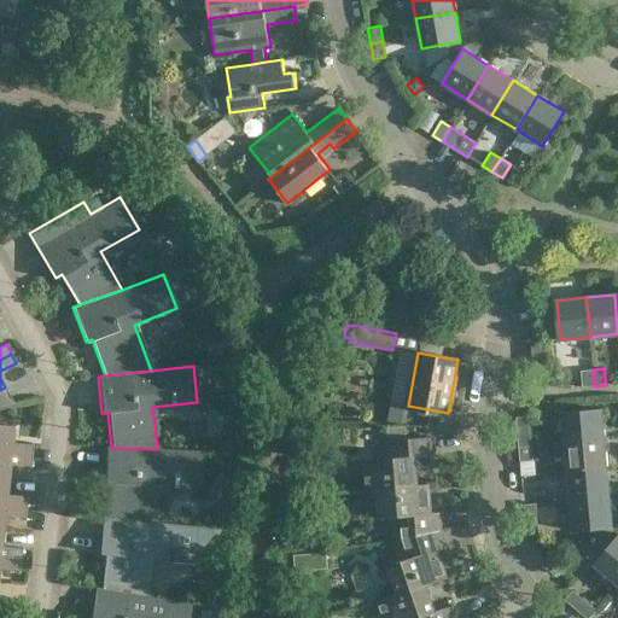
[(593,369),(581,371),(582,388),(594,386),(593,369)]
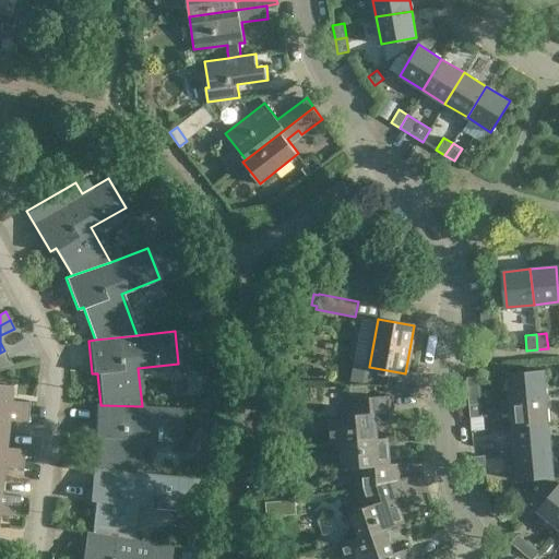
[(370,368),(369,368),(354,365),(353,365),(349,381),(368,384),(370,368)]
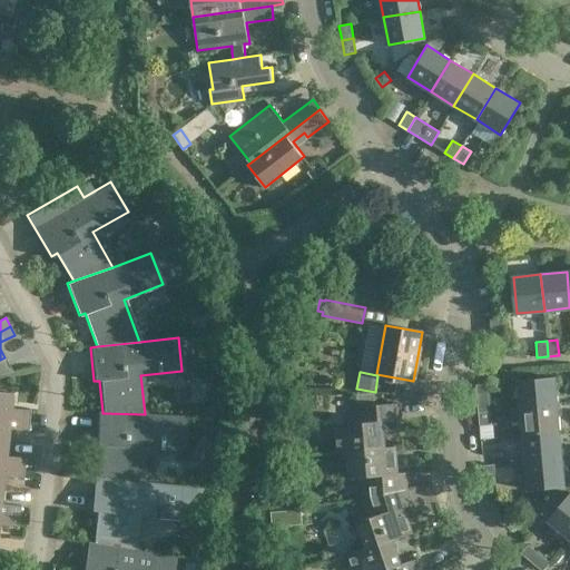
[(554,379),(518,382),(521,410),(557,406),(554,379)]
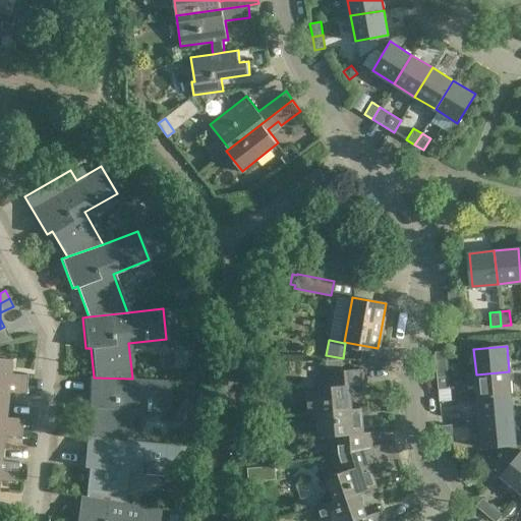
[(436,364),(447,363),(446,351),(435,352),(436,364)]
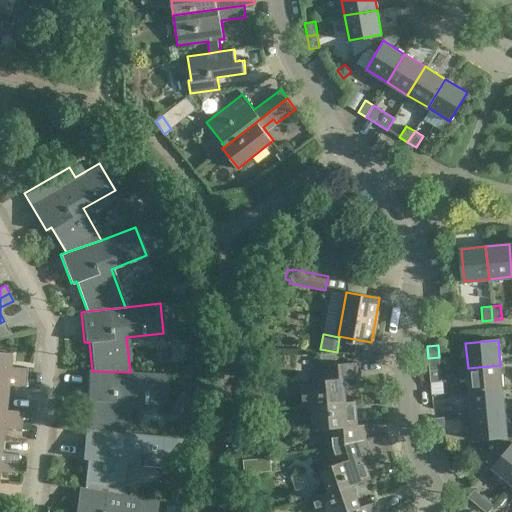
[(0,374),(26,377),(27,368),(9,366),(11,353),(0,351),(0,374)]
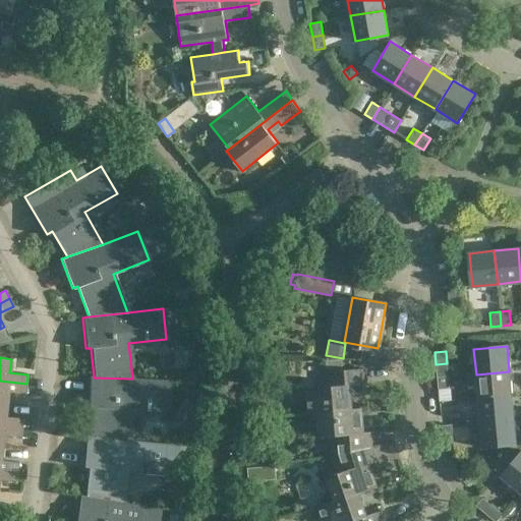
[(324,371),(325,387),(307,388),(308,411),(317,411),(350,408),(348,385),(365,384),(364,368),(341,370),(340,359),(326,361),(327,371),(324,371)]
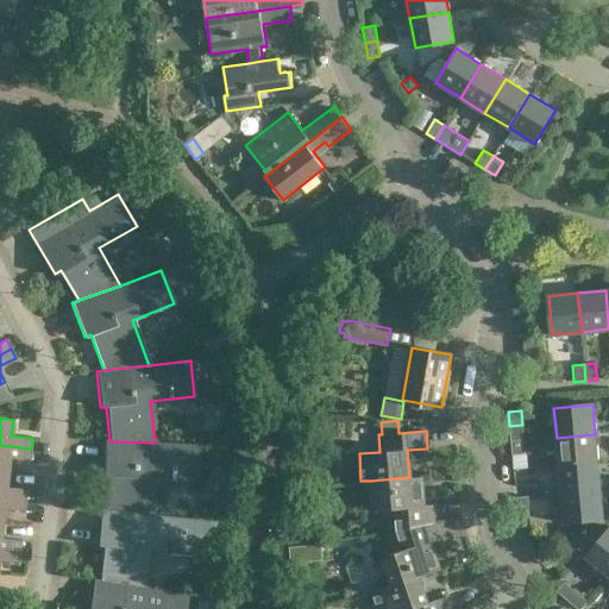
[(523,440),(522,425),(509,426),(510,441),(523,440)]
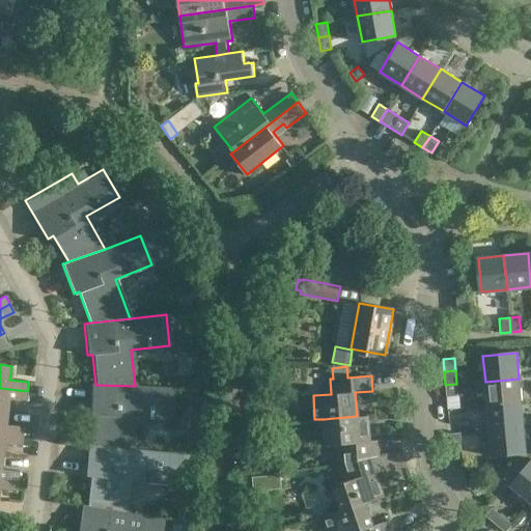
[(519,379),(485,382),(487,406),(521,402),(519,379)]
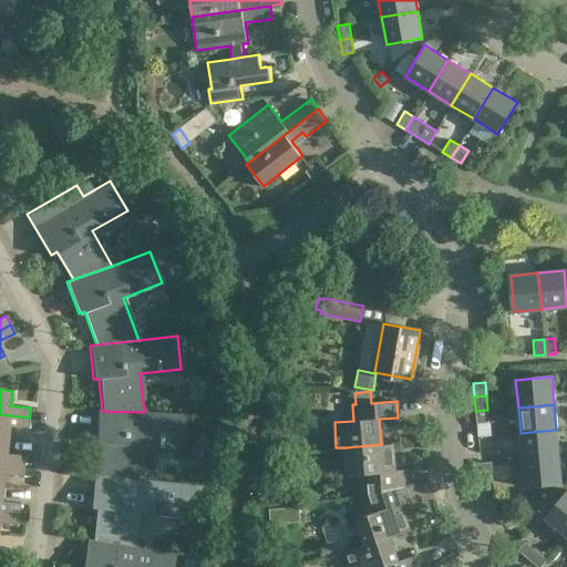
[(100,444),(99,474),(99,475),(141,481),(142,480),(143,445),(183,447),(185,413),(144,412),(102,411),(102,410),(96,410),(95,444),(100,444)]
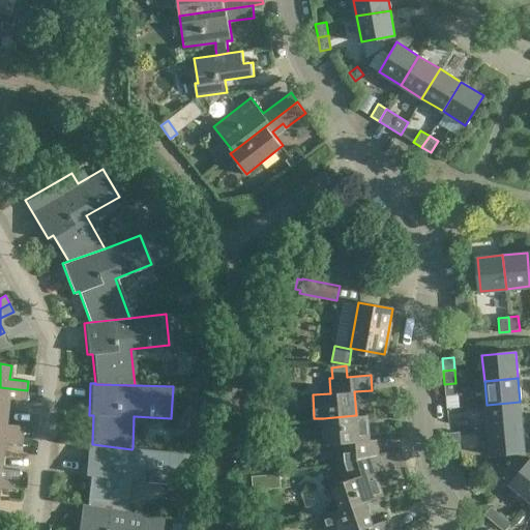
[(445,393),(457,392),(455,383),(444,384),(445,393)]
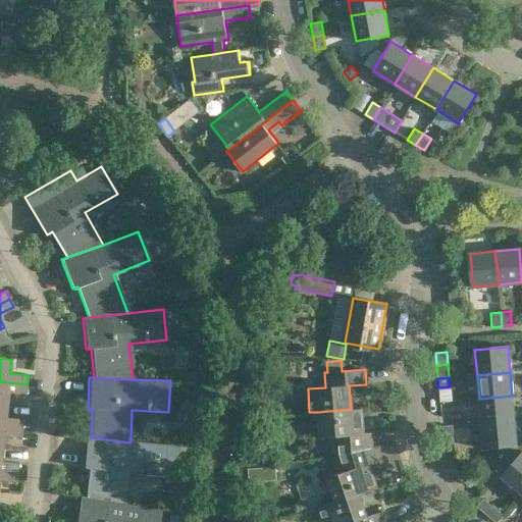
[(0,381),(0,403),(6,404),(8,392),(25,394),(27,384),(0,381)]
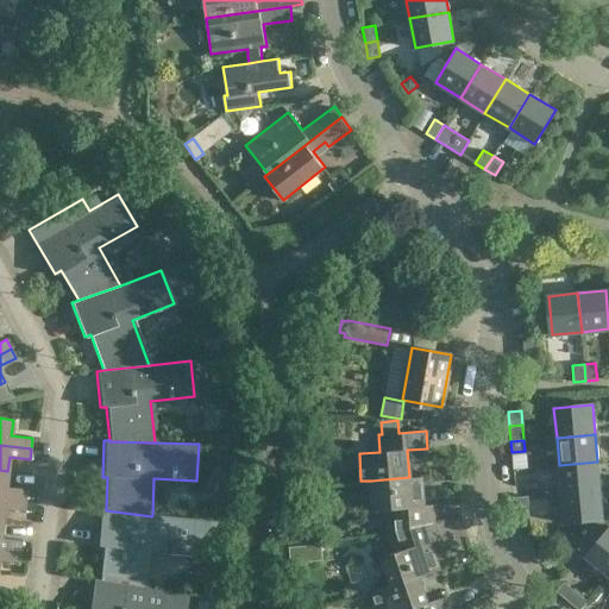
[(601,490),(597,462),(559,465),(562,494),(601,490)]
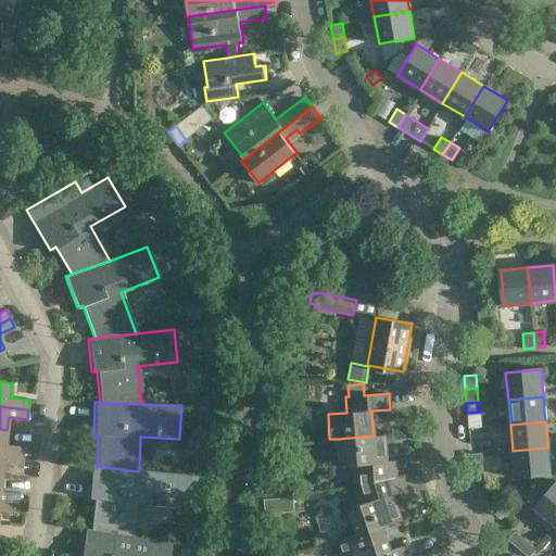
[(487,427),(469,429),(470,438),(488,437),(487,427)]
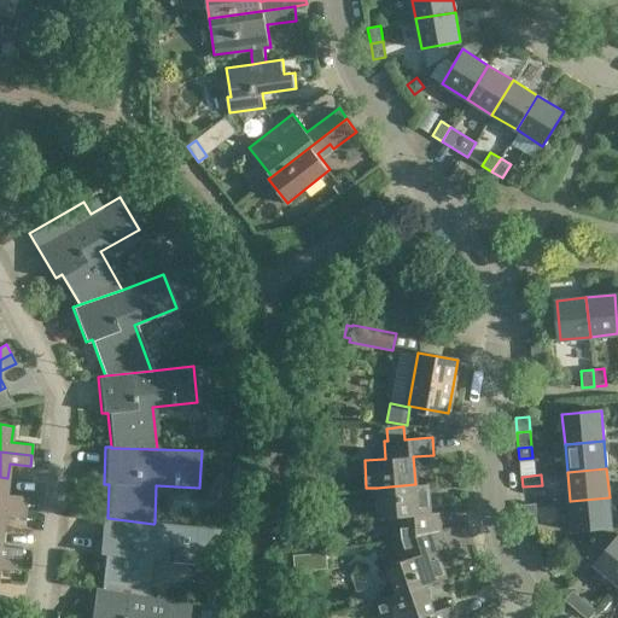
[(7,478),(0,477),(0,503),(27,507),(28,496),(6,494),(7,478)]
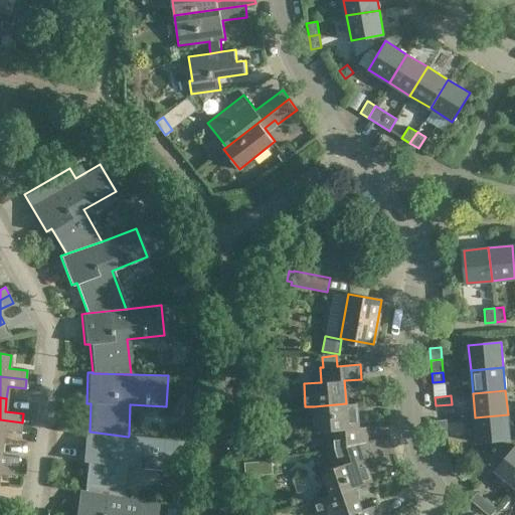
[(354,402),(346,403),(314,406),(316,430),(325,430),(326,450),(367,442),(365,426),(356,426),(354,402)]
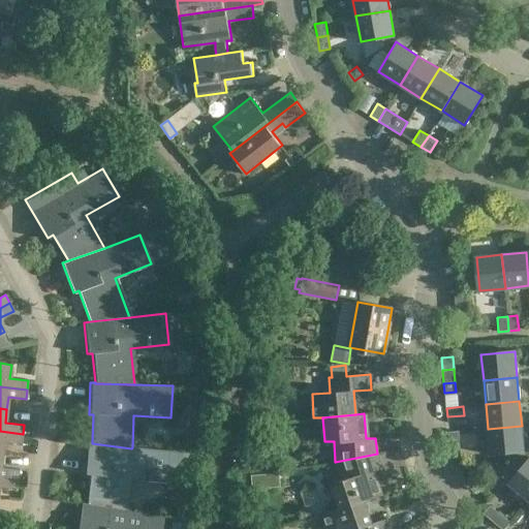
[(522,426),(488,429),(490,455),(524,452),(522,426)]
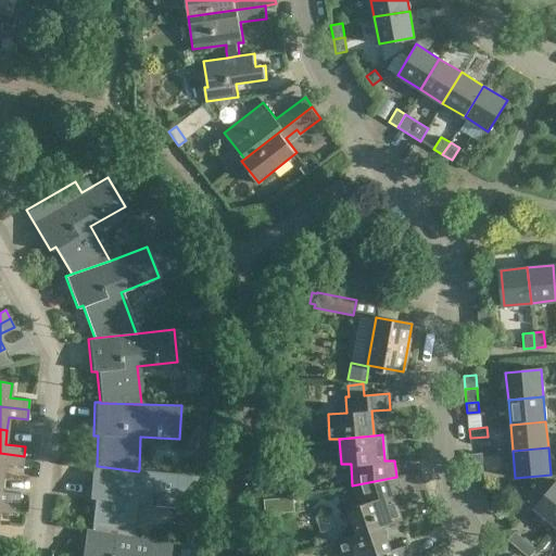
[(0,453),(0,477),(2,478),(3,465),(23,467),(24,456),(0,453)]
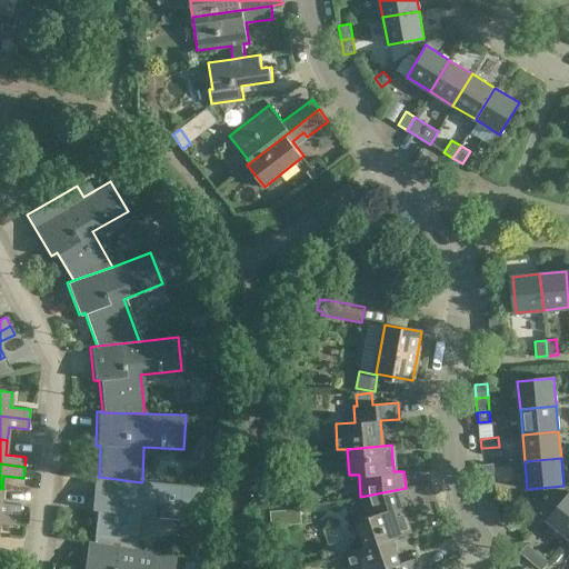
[(495,478),(493,463),(482,465),(483,479),(495,478)]
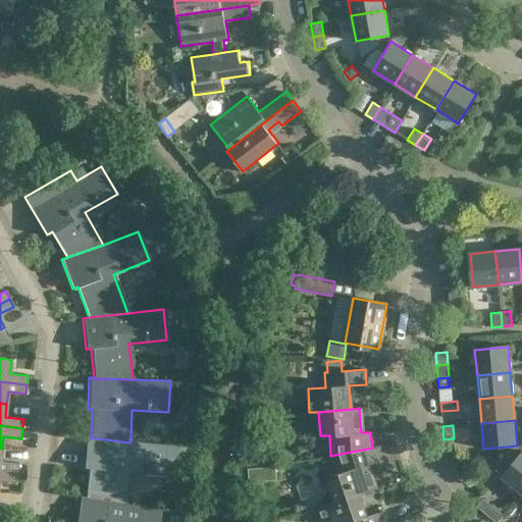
[(88,467),(85,497),(85,498),(124,504),(124,503),(127,472),(176,477),(179,446),(131,441),(129,442),(91,437),(91,436),(86,436),(83,467),(88,467)]
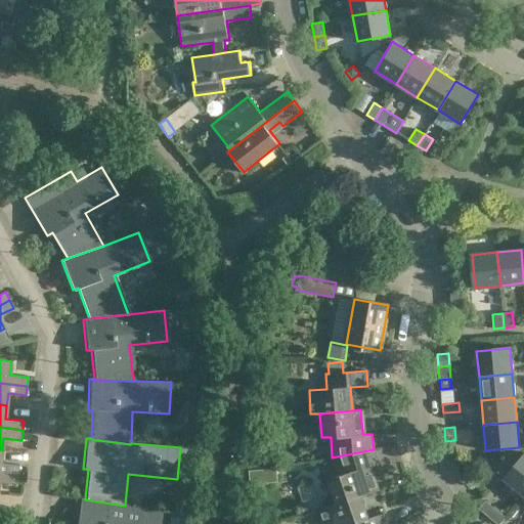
[(456,453),(455,440),(445,441),(446,454),(456,453)]
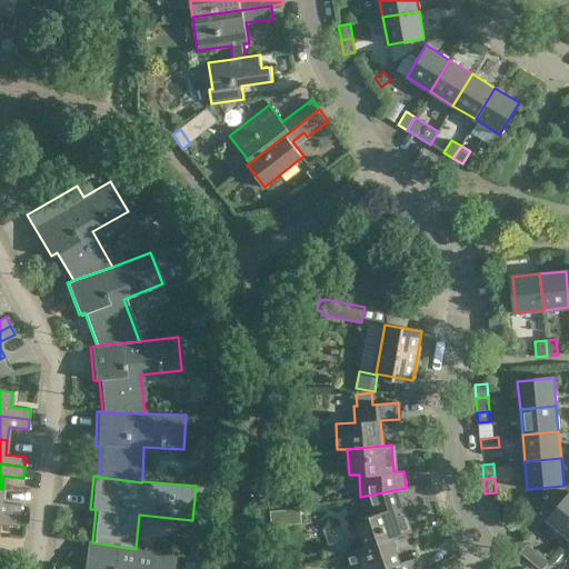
[(2,489),(0,488),(0,512),(19,515),(20,505),(1,502),(2,489)]
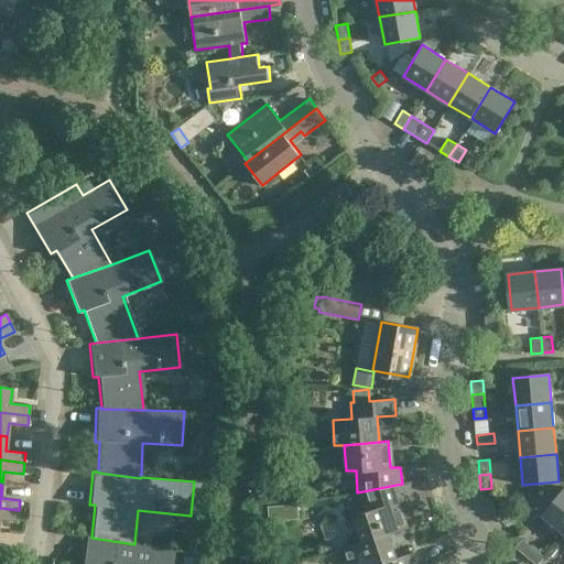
[(402,484),(357,492),(365,513),(355,516),(364,541),(388,532),(388,534),(405,528),(398,503),(408,500),(402,484)]
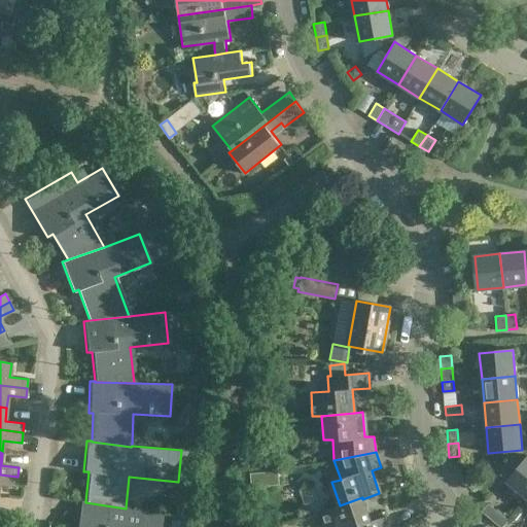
[(526,498),(526,458),(507,483),(526,499),(526,498)]
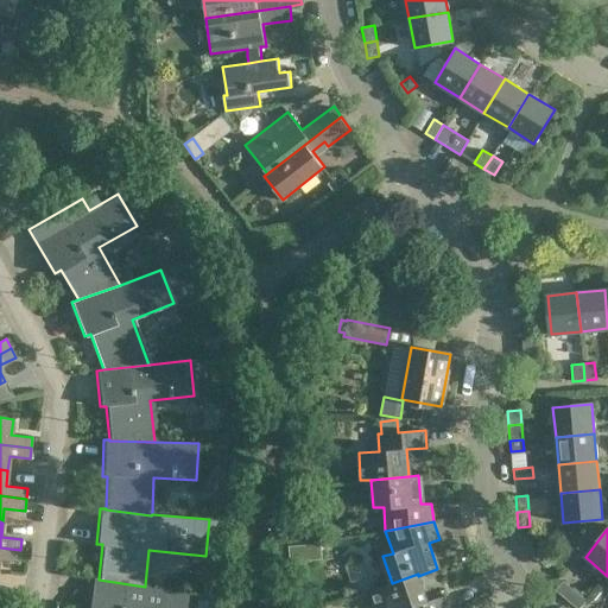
[(20,550),(0,548),(0,558),(19,561),(20,550)]
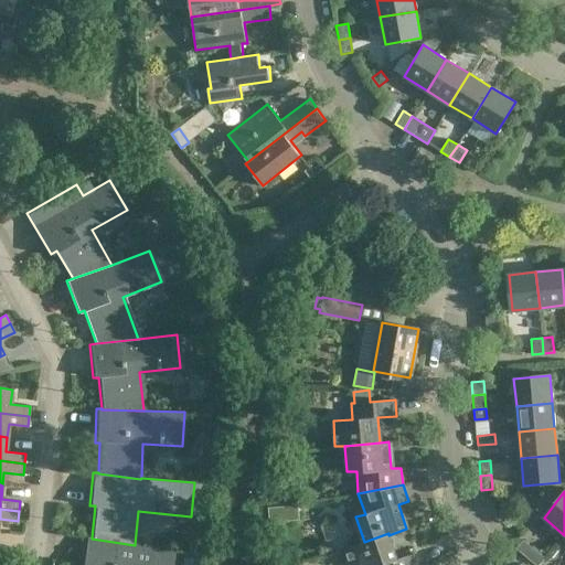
[(388,533),(364,542),(345,547),(351,564),(418,564),(415,553),(397,558),(388,535),(388,533)]
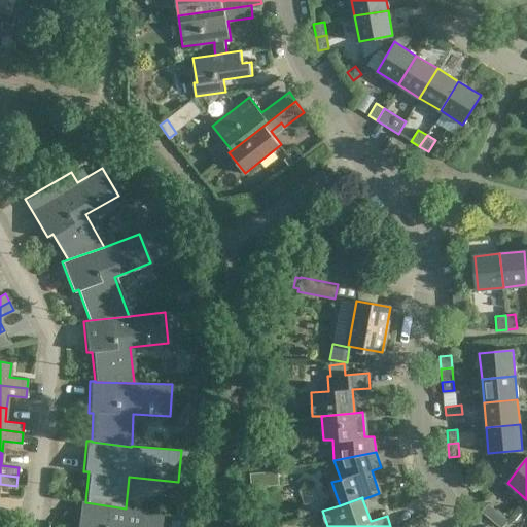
[(85,501),(81,501),(76,526),(160,526),(163,514),(126,507),(126,508),(85,502),(85,501)]
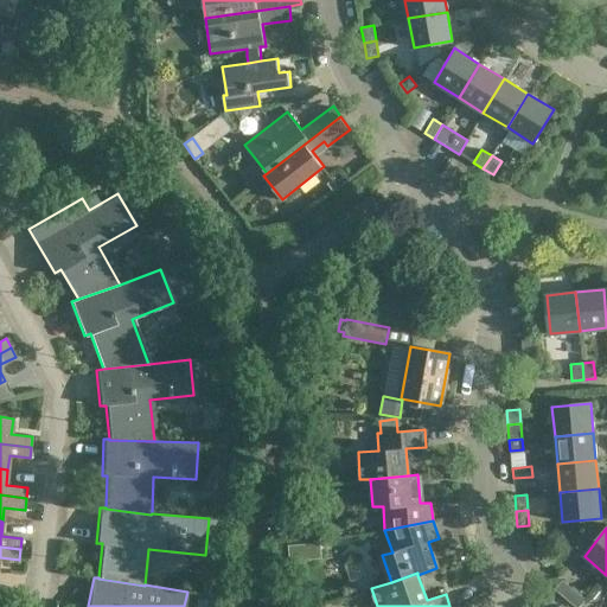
[(566,599),(574,589),(562,580),(555,589),(566,599)]
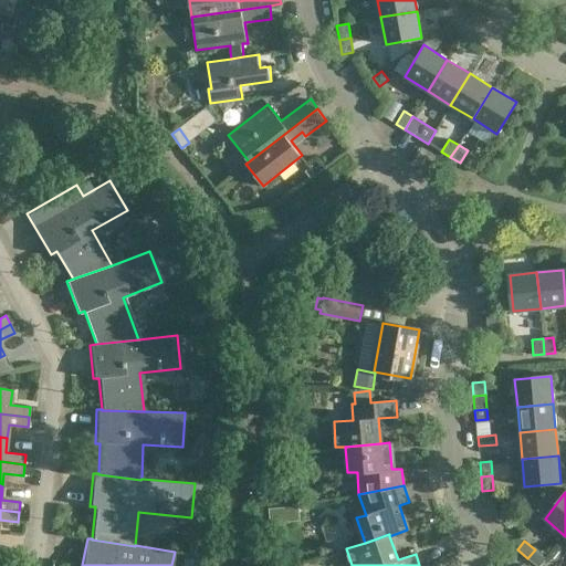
[(540,565),(546,559),(535,549),(527,558),(536,565),(540,565)]
